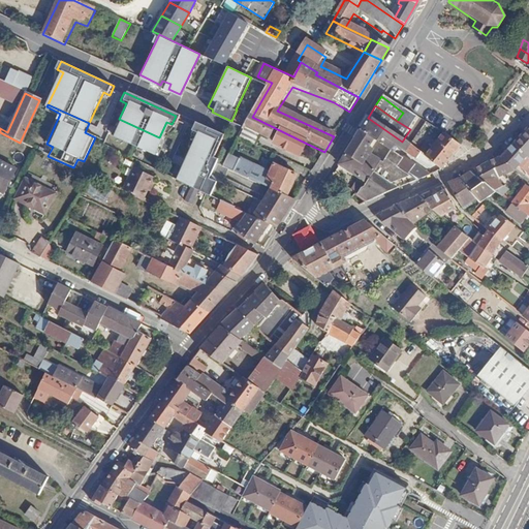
[(495,116),(503,119),(506,112),(499,107),(495,116)]
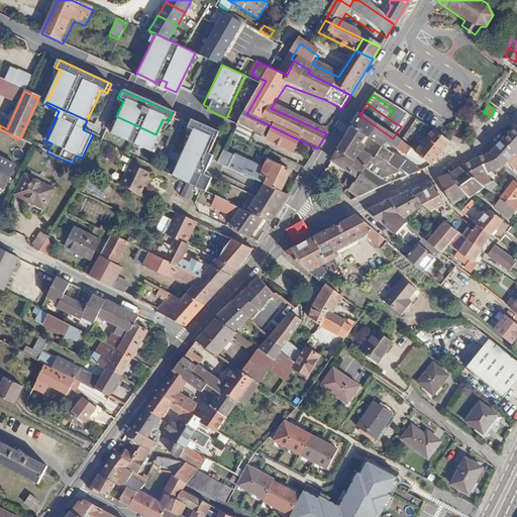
[(300,140),(246,114),(240,126),(271,141),(270,144),(294,156),(300,140)]
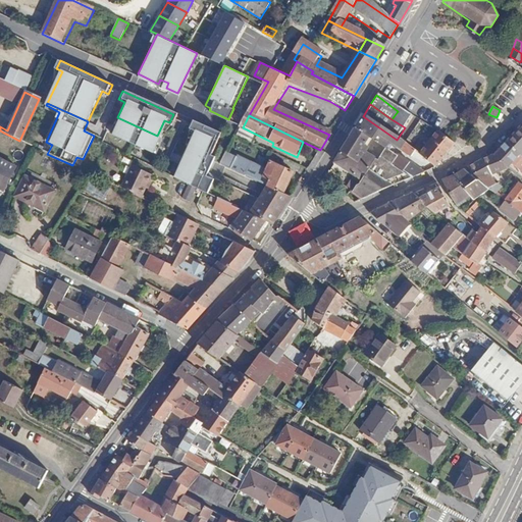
[(397,140),(363,116),(359,122),(355,129),(366,140),(379,152),(412,178),(425,173),(390,147),(392,145),(410,158),(414,153),(397,140)]
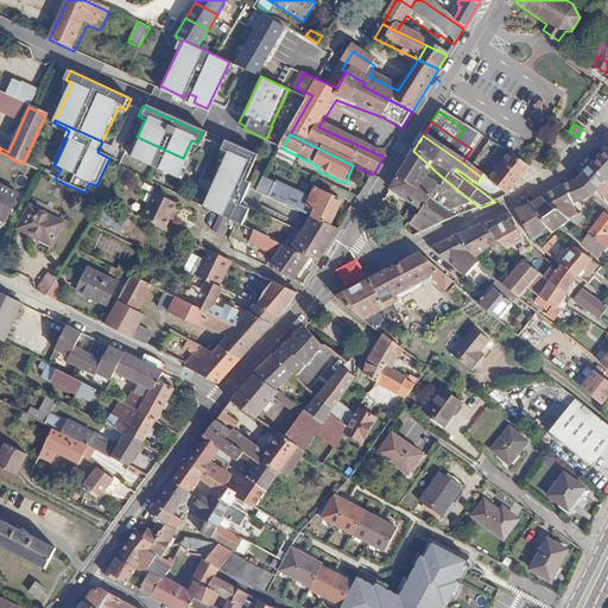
[(183,158),(137,137),(127,158),(172,179),(183,158)]
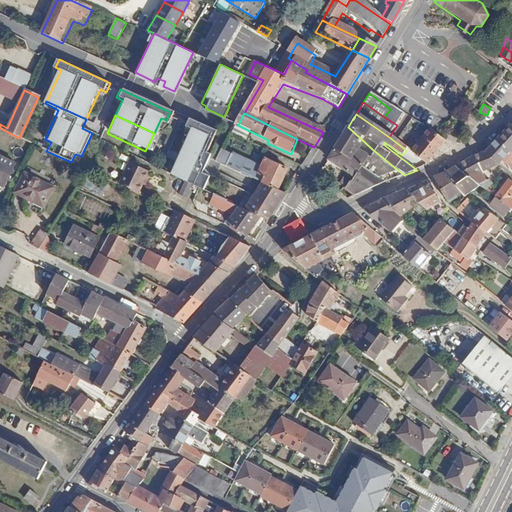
[(214,133),(186,120),(183,128),(177,125),(170,140),(207,158),(208,155),(205,153),(214,133)]
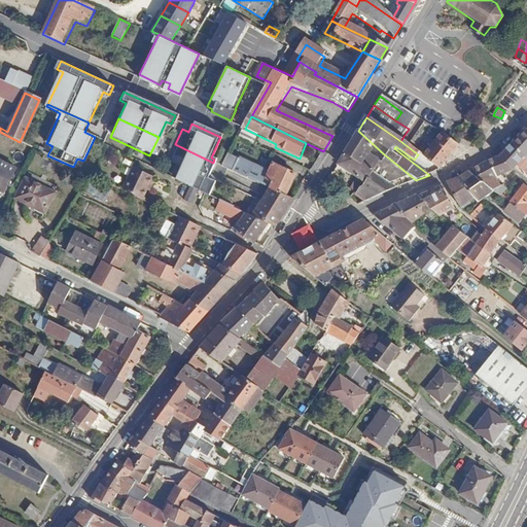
[(526,153),(526,126),(512,142),(525,153),(526,153)]
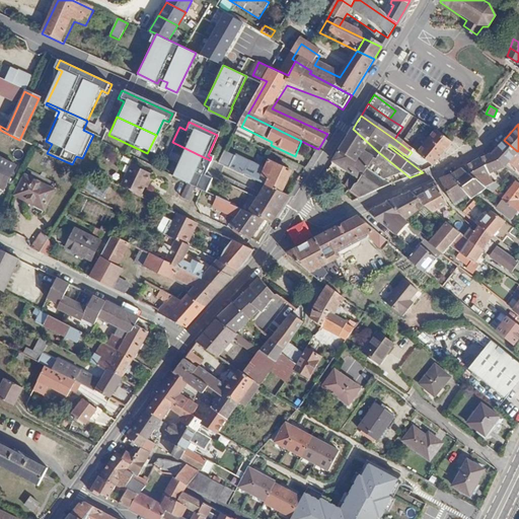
[(364,139),(353,129),(346,140),(338,152),(351,160),(364,139)]
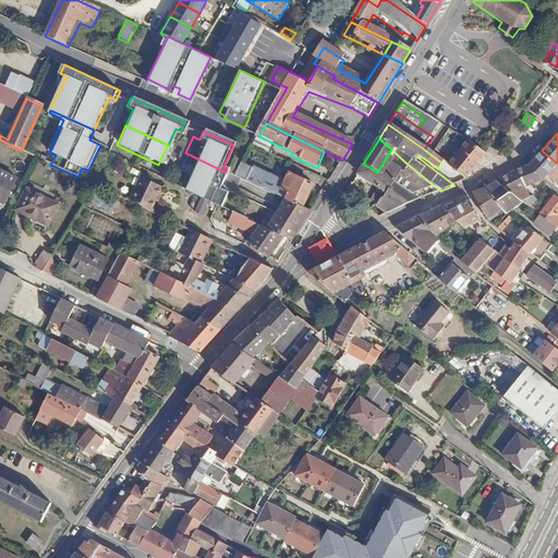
[(463,146),(458,154),(474,169),(482,160),(463,146)]
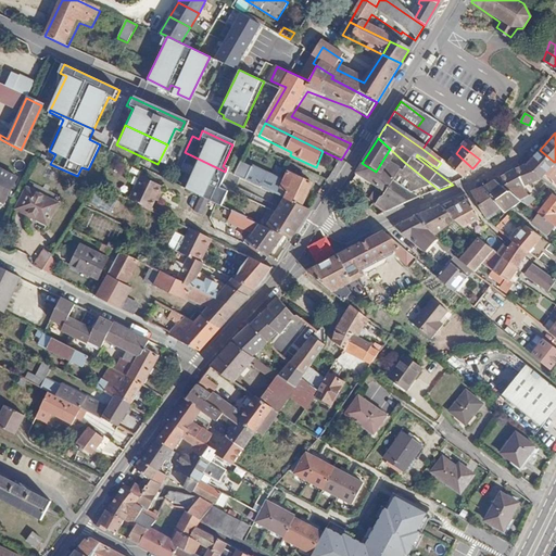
[(554,162),(540,150),(525,168),(538,181),(543,174),(554,162)]
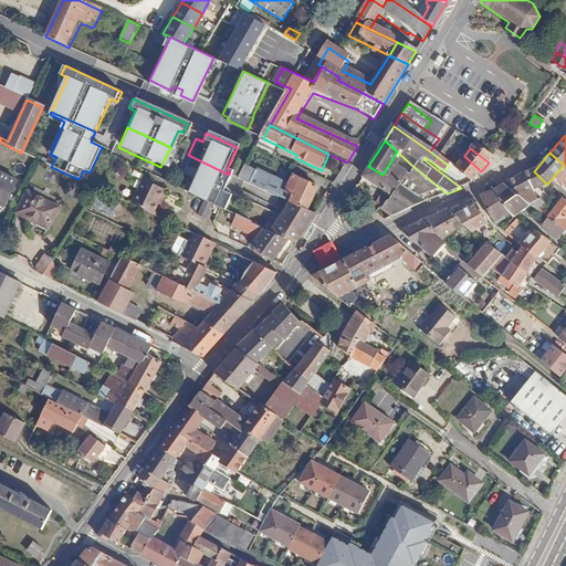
[(221,191),(229,175),(188,155),(179,174),(185,177),(179,190),(222,210),(229,196),(221,191)]
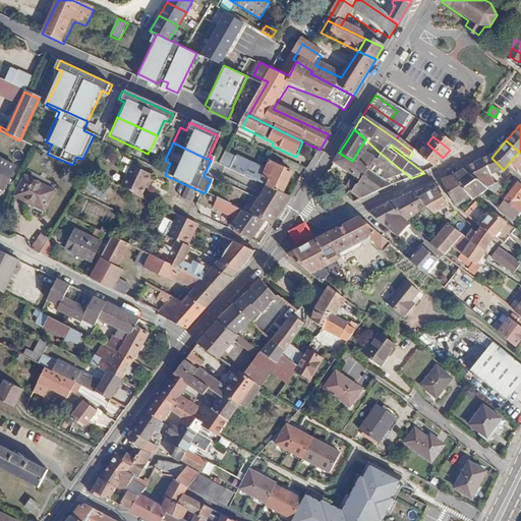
[(443,158),(427,143),(416,156),(436,168),(443,158)]
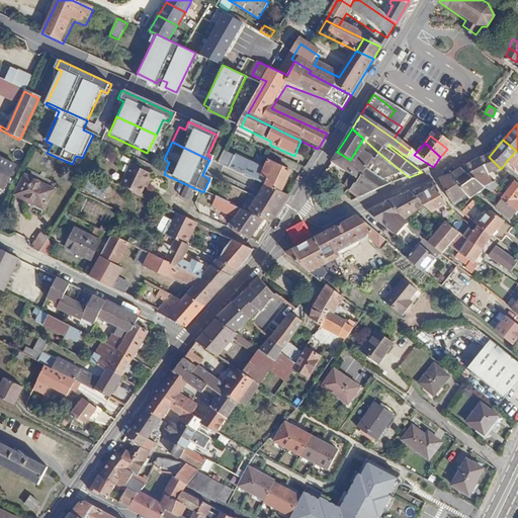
[(390,186),(409,177),(376,151),(363,169),(390,186)]
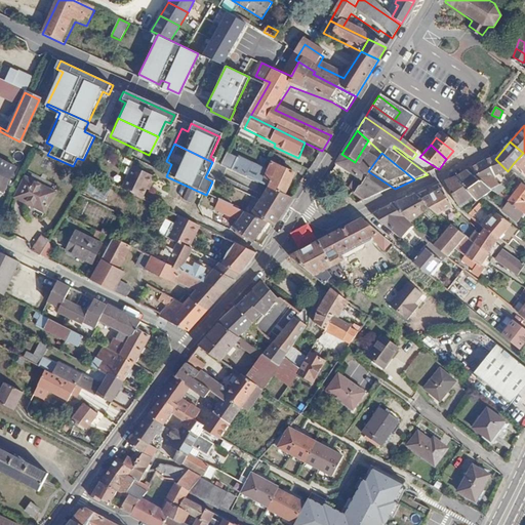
[(524,153),(523,153),(513,164),(523,173),(524,170),(524,153)]
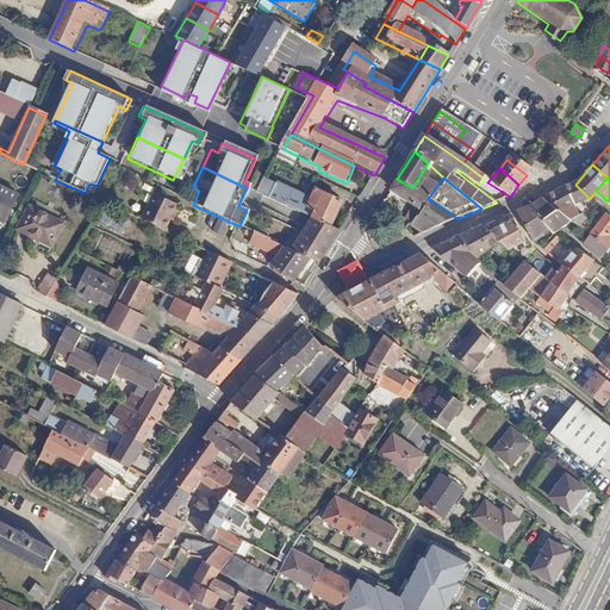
[(412,188),(397,179),(393,185),(390,190),(419,210),(417,213),(417,218),(422,217),(431,201),(428,199),(412,188)]
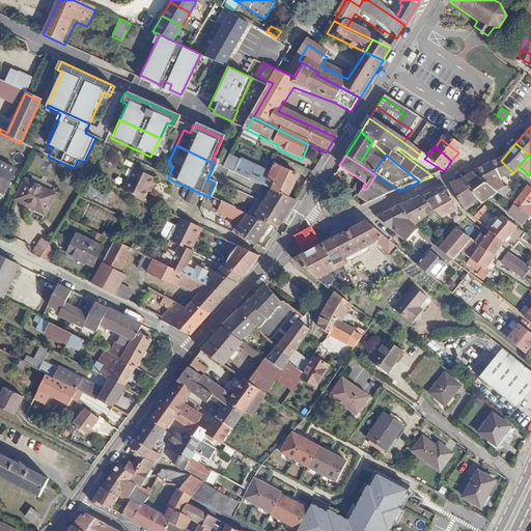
[(20,171),(0,161),(0,189),(2,190),(0,192),(8,197),(20,171)]
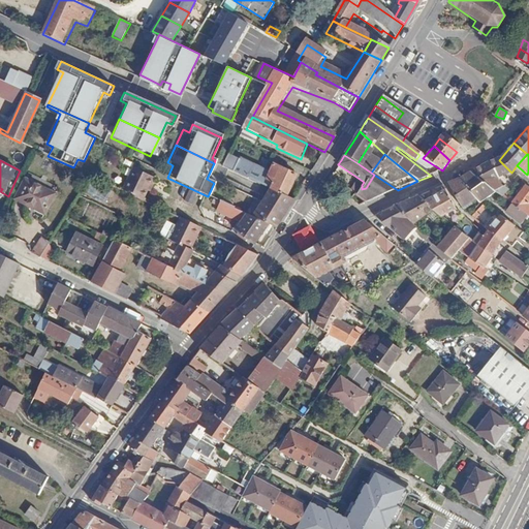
[(511,173),(499,160),(489,163),(470,173),(497,193),(500,190),(492,184),(511,173)]
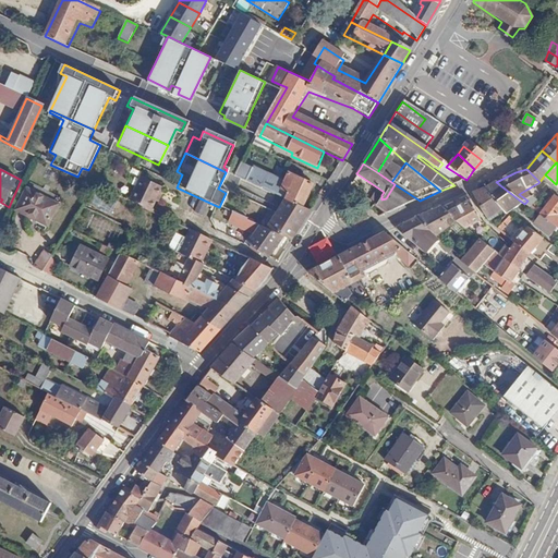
[(157,185),(136,176),(124,198),(145,209),(157,185)]
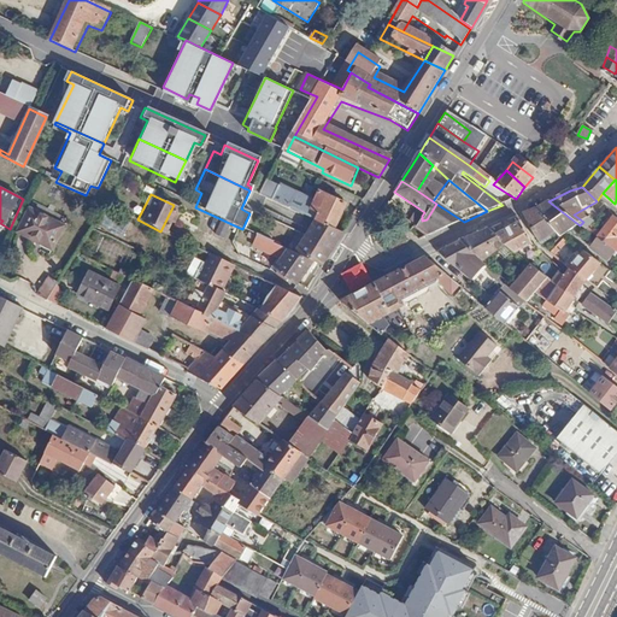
[(347,206),(319,194),(311,212),(318,216),(315,222),(335,230),(347,206)]
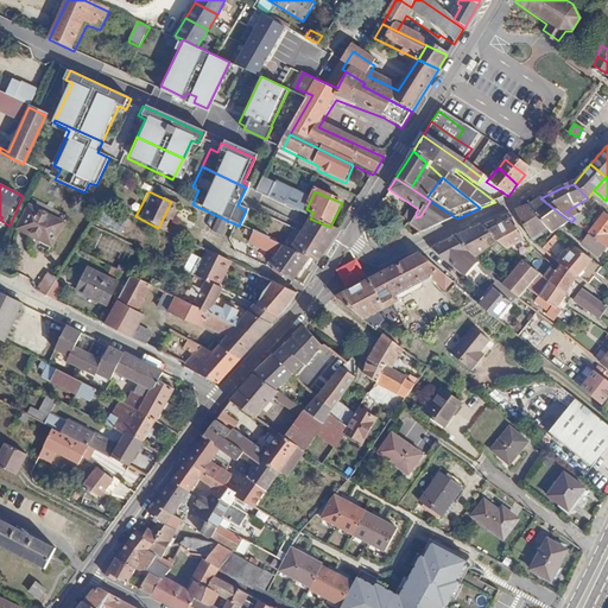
[(582,229),(571,222),(540,198),(530,204),(548,230),(549,233),(559,228),(574,239),(582,229)]
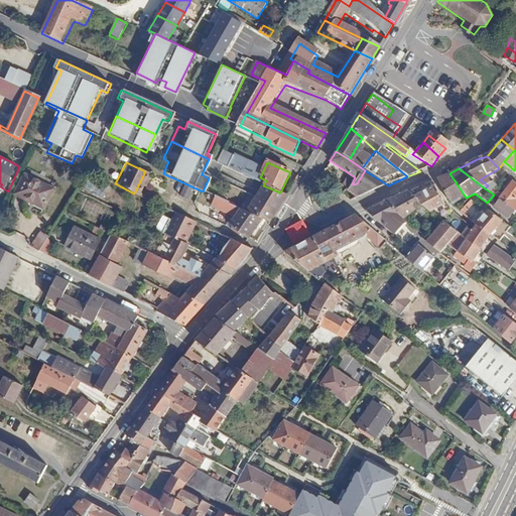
[(358,200),(388,185),(365,170),(357,183),(353,184),(348,191),(358,200)]
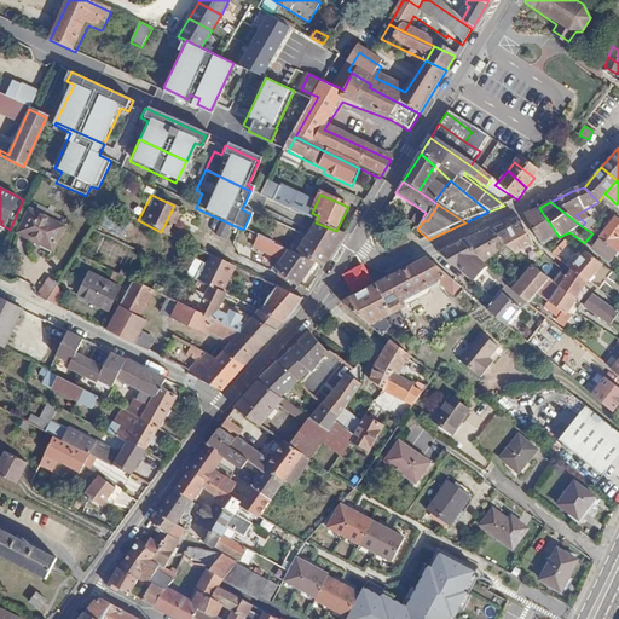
[(557,235),(539,208),(524,215),(536,236),(545,232),(549,237),(557,235)]
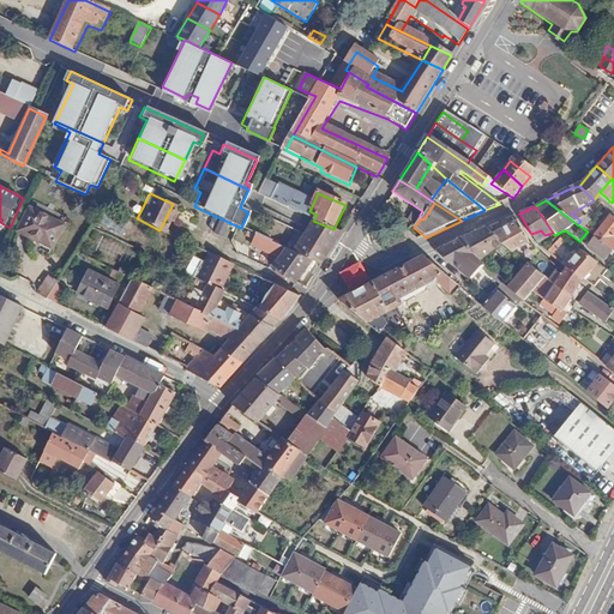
[(66,228),(34,212),(23,233),(44,244),(43,246),(54,252),(66,228)]
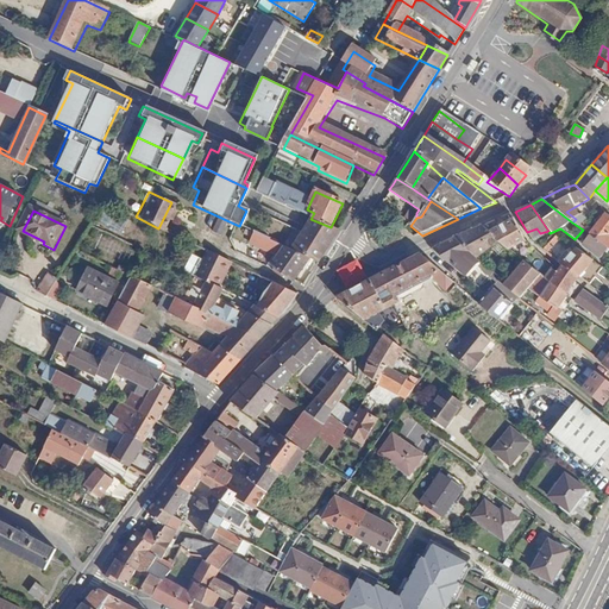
[(608,231),(608,217),(604,213),(589,234),(607,248),(608,249),(608,240),(606,237),(608,231)]
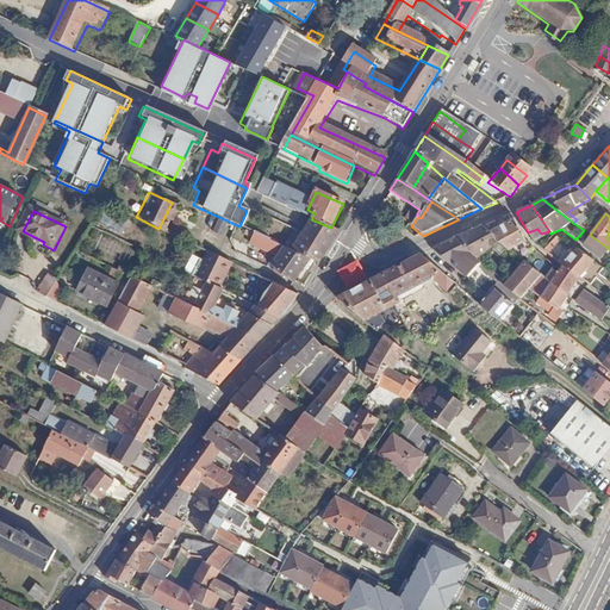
[(331,228),(311,219),(296,254),(310,260),(318,265),(338,232),(331,228)]
